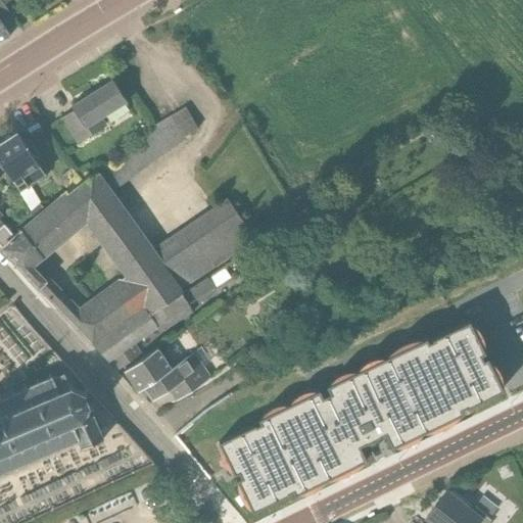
[(0,0),(0,44),(10,37),(0,20),(0,18),(9,12),(4,6),(11,0),(0,0)]
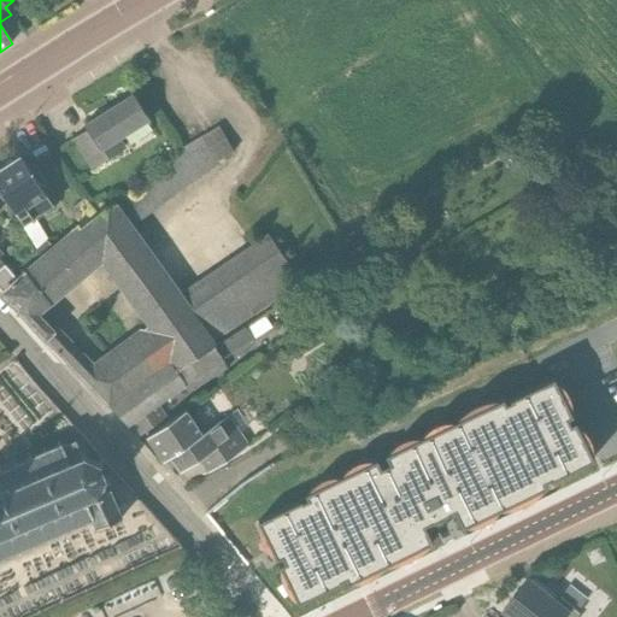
[(72,140),(92,170),(127,148),(121,140),(150,121),(133,94),(84,125),(87,130),(72,140)]
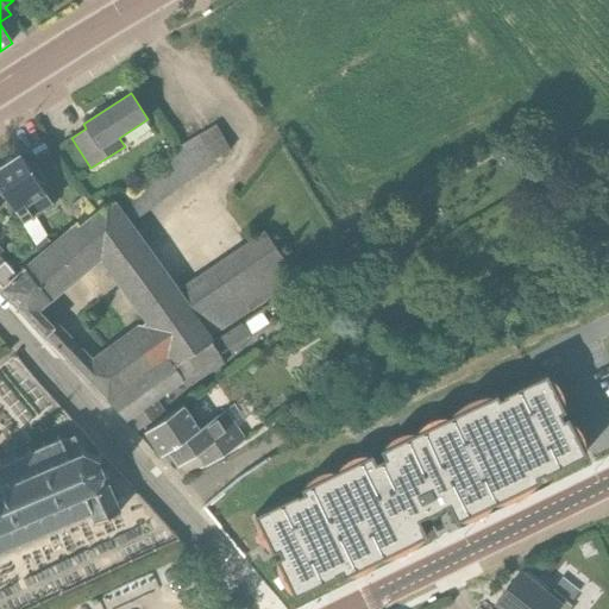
[(200,174),(214,163),(213,161),(231,151),(215,125),(181,146),(182,149),(200,174)]
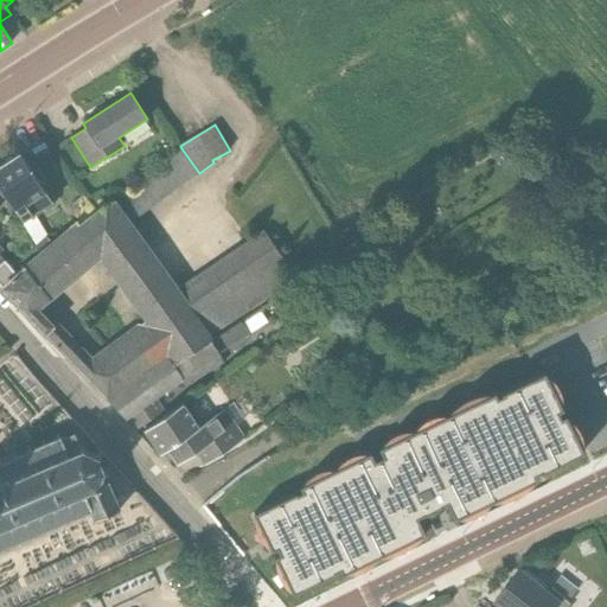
[(23,222),(24,222),(34,216),(52,203),(20,153),(0,166),(0,185),(11,202),(23,222)]
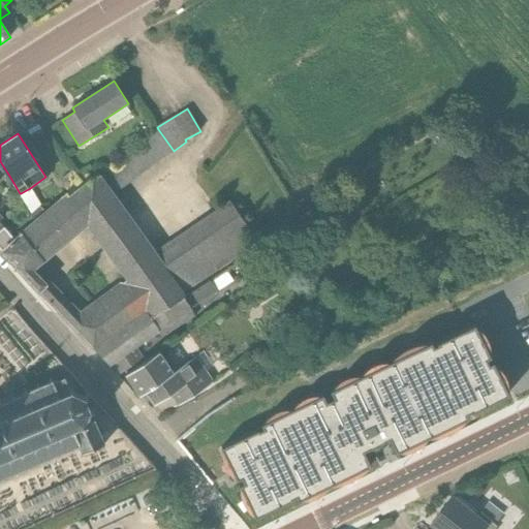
[(0,221),(2,219),(0,216),(0,181),(9,176),(0,161),(0,221)]
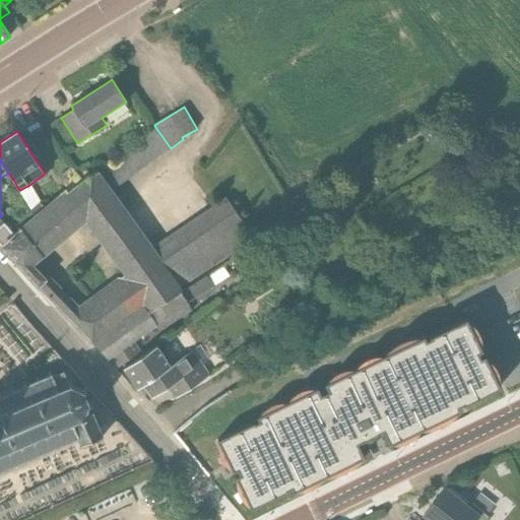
[(184,291),(181,287),(254,239),(226,198),(152,248),(114,193),(98,172),(90,177),(88,175),(68,192),(66,190),(43,208),(34,216),(13,235),(0,246),(91,342),(147,306),(150,310),(184,291)]
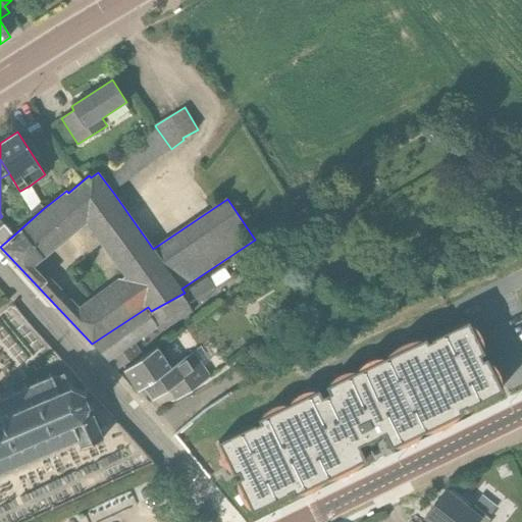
[(148,307),(92,344),(106,359),(110,357),(118,368),(141,353),(135,344),(158,326),(161,331),(193,311),(192,309),(221,291),(219,286),(244,272),(242,268),(272,248),(269,243),(277,237),(280,240),(302,226),(296,217),(250,248),(251,250),(185,293),(151,311),(148,307)]
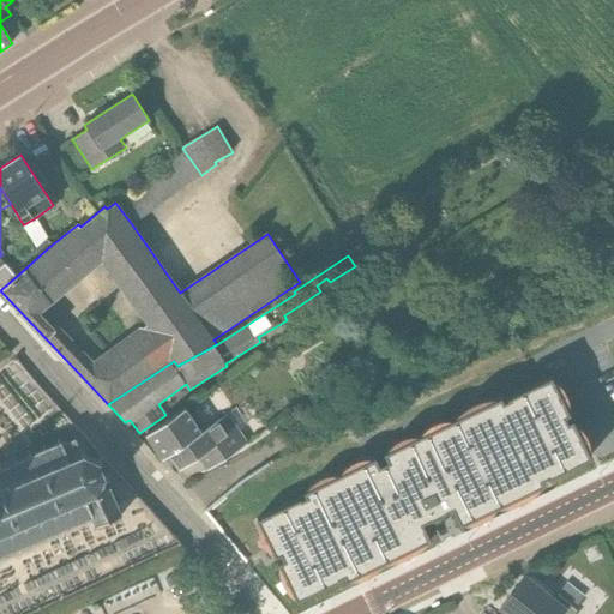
[(16,277),(5,265),(0,269),(0,289),(0,290),(16,277)]
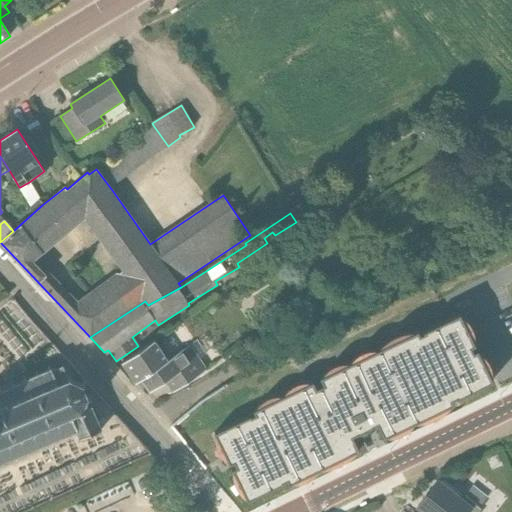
[(417,333),(415,330),(250,410),(252,413),(211,433),(245,502),(285,482),(287,485),(452,405),(450,402),(491,382),(457,313),(417,333)]
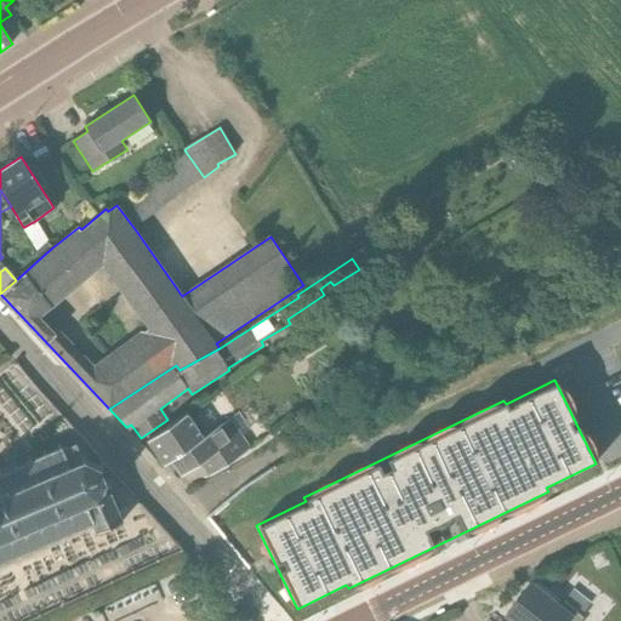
[(210,477),(250,449),(243,437),(251,431),(239,412),(204,437),(188,412),(147,440),(164,465),(171,460),(182,476),(200,462),(210,477)]
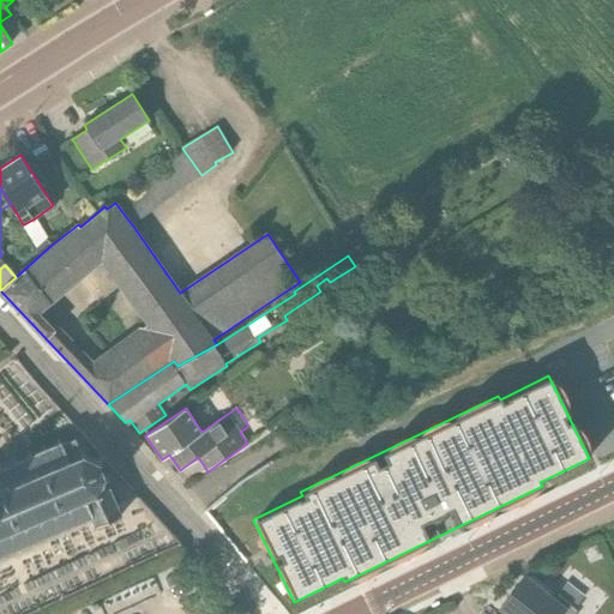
[(31,542),(32,547),(36,545),(34,541),(46,536),(47,540),(50,539),(49,535),(60,530),(62,534),(65,533),(64,529),(74,523),(77,527),(79,525),(78,522),(89,517),(91,521),(92,519),(94,523),(92,523),(94,527),(95,525),(95,527),(96,527),(98,525),(116,517),(116,518),(119,517),(119,516),(120,516),(120,515),(119,512),(114,503),(113,499),(113,500),(108,489),(109,489),(108,487),(107,487),(107,486),(103,487),(103,488),(98,491),(102,477),(108,477),(108,475),(102,474),(97,463),(101,458),(98,456),(95,461),(83,455),(84,450),(80,450),(76,438),(67,443),(66,441),(62,443),(62,441),(60,443),(59,439),(55,440),(58,444),(46,449),(44,445),(41,446),(42,450),(31,456),(30,451),(26,453),(28,457),(17,462),(14,458),(12,459),(13,463),(2,468),(0,464),(0,555),(1,555),(4,559),(6,558),(5,554),(17,549),(18,553),(22,552),(19,548),(31,542)]
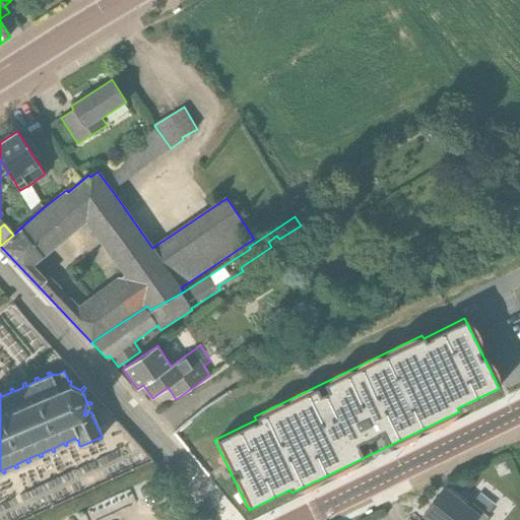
[(468,501),(464,505),(444,489),(424,515),(431,519),(484,519),(489,516),(468,501)]
